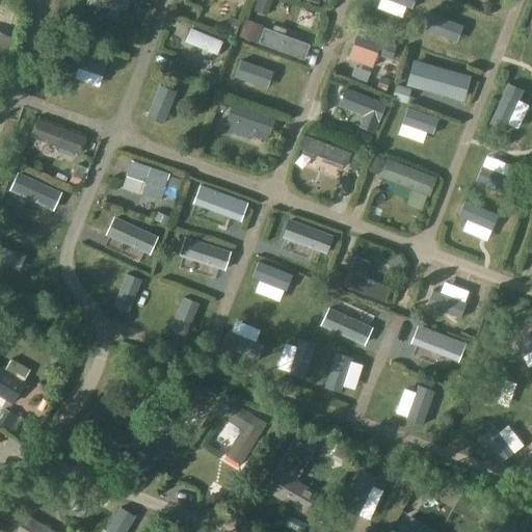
[(86,0),(86,5),(109,9),(108,15),(115,16),(116,10),(126,11),(127,0),(86,0)]
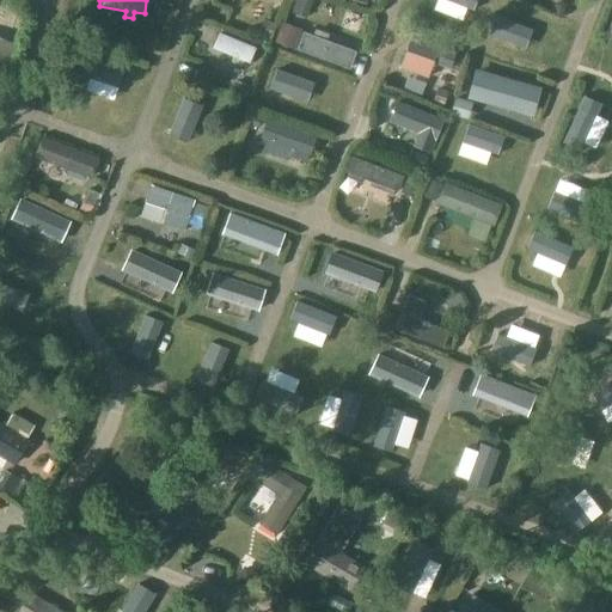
[(446,0),(475,11),(477,0),(446,0)]
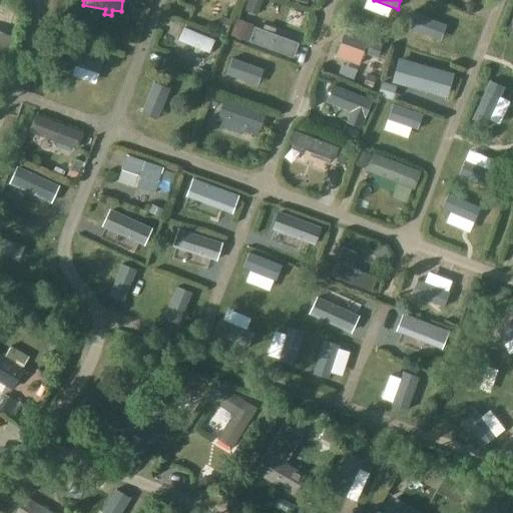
[(415,13),(409,29),(440,40),(446,24),(415,13)]
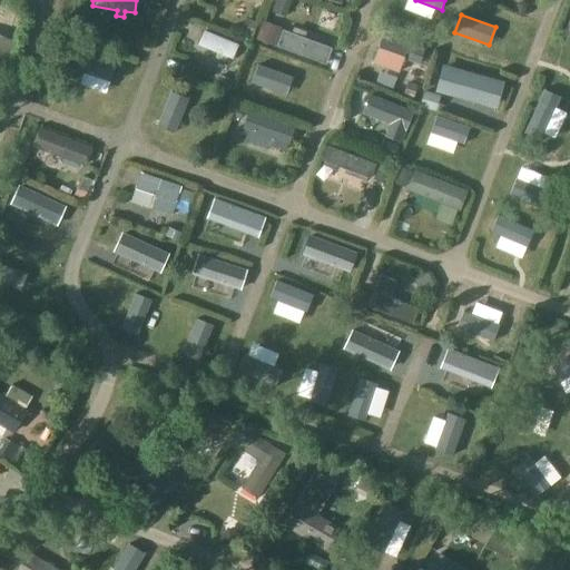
[(282,30),(276,45),(325,64),(331,48),(282,30)]
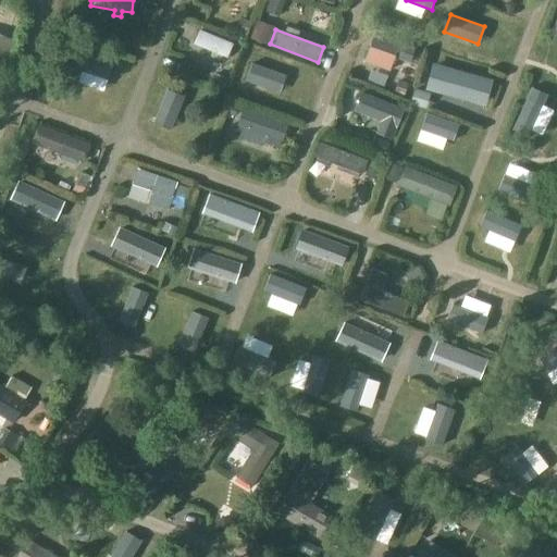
[(0,71),(1,72),(14,42),(0,35),(0,71)]
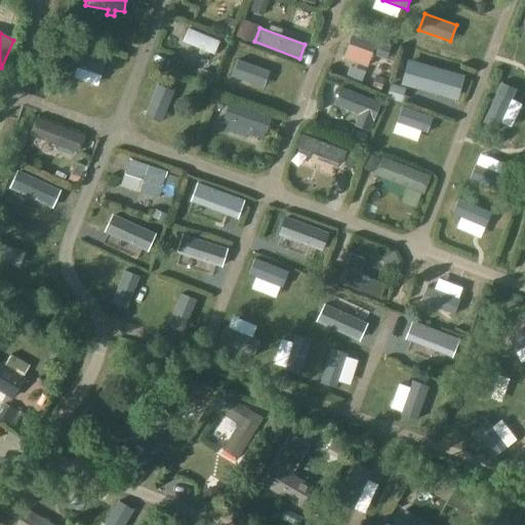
[(385,58),(390,46),(352,33),(342,58),(366,67),(370,53),(385,58)]
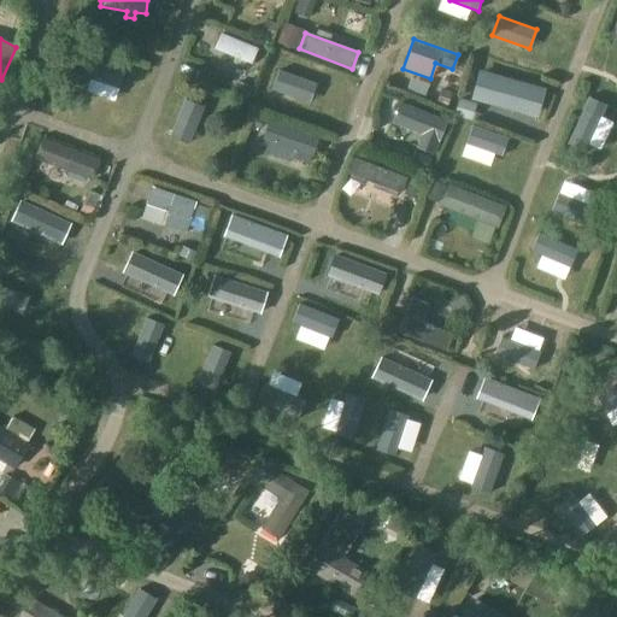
[(217,53),(212,70),(253,82),(258,65),(217,53)]
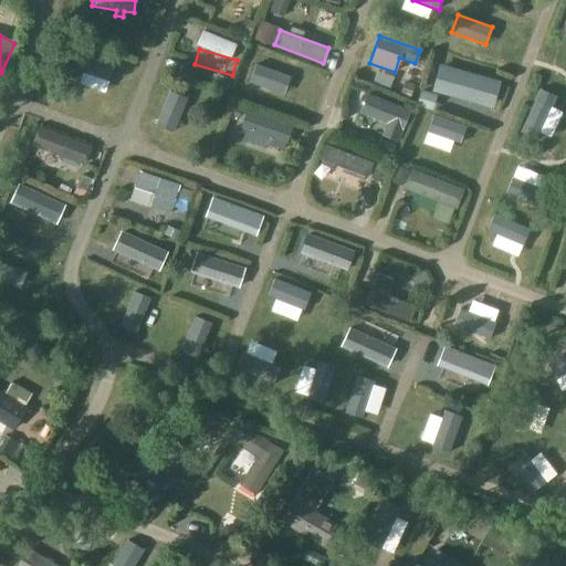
[(81,51),(74,69),(108,82),(115,64),(81,51)]
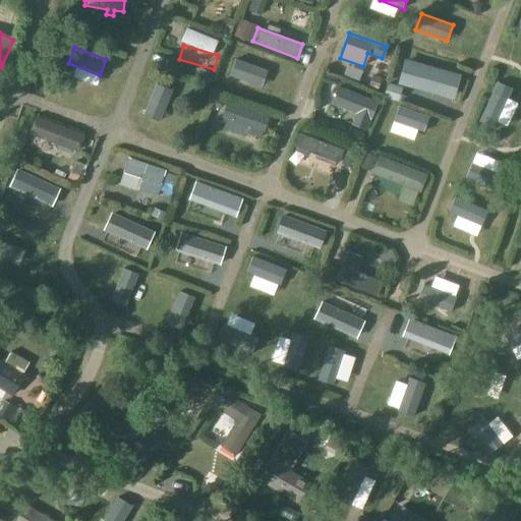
[(235,58),(229,74),(261,85),(267,69),(235,58)]
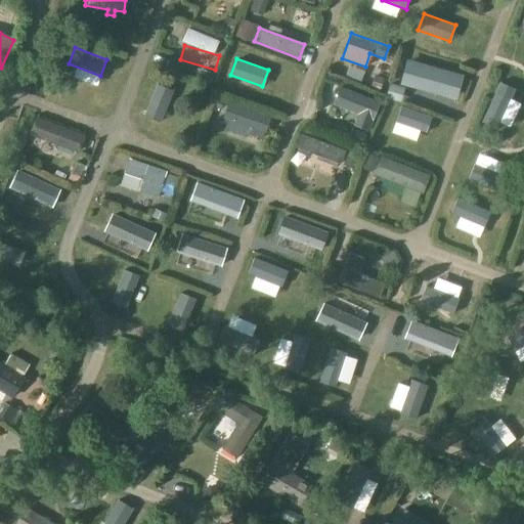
[(453,99),(461,76),(406,60),(401,79),(423,85),(422,90),(453,99)]
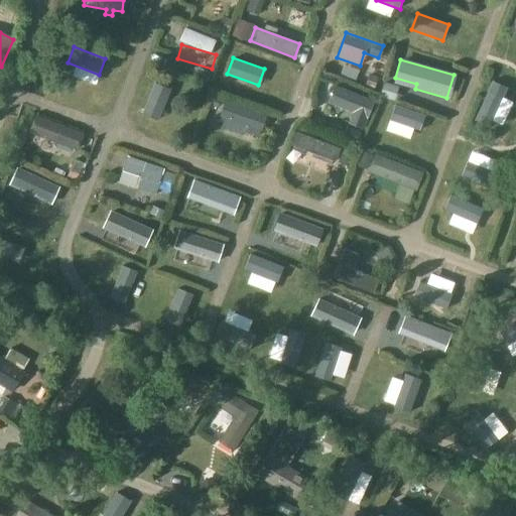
[(69,69),(65,85),(103,96),(108,79),(69,69)]
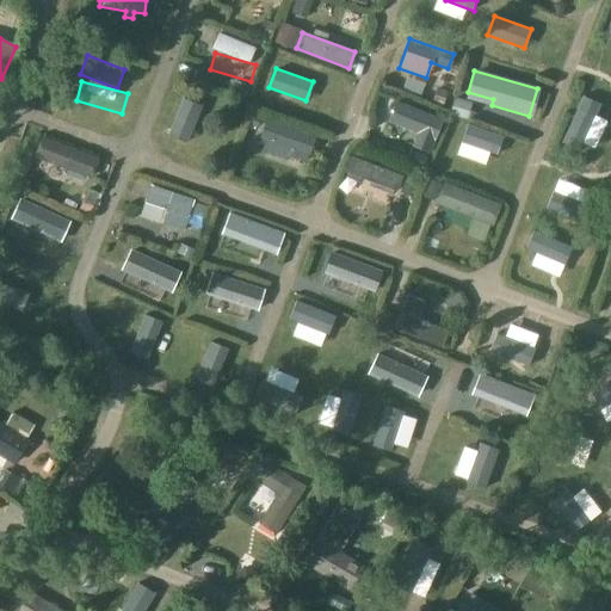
[(581,96),(560,143),(576,150),(598,103),(581,96)]
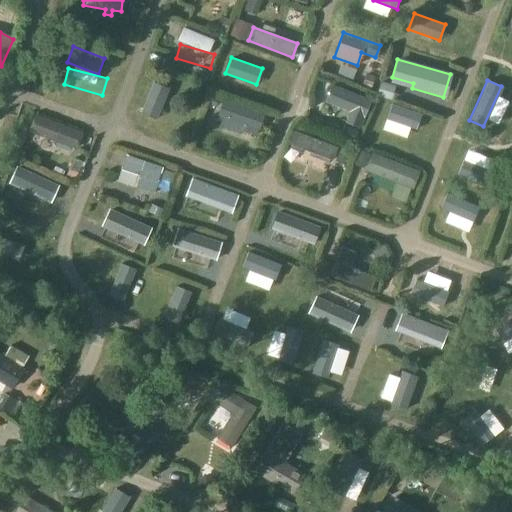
[(152,81),(140,112),(156,118),(168,88),(152,81)]
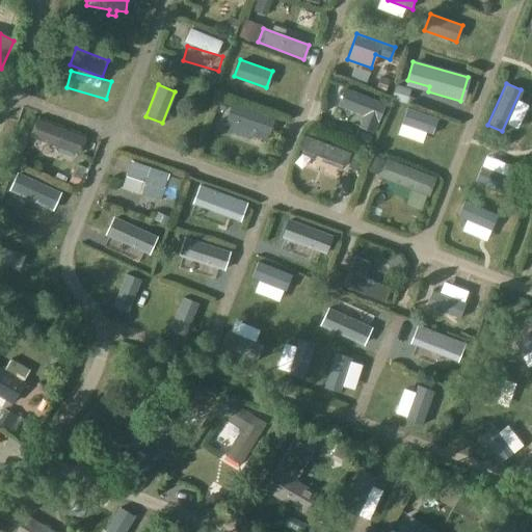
[(377,122),(383,105),(344,88),(337,106),(362,116),(357,127),(372,133),(376,122),(377,122)]
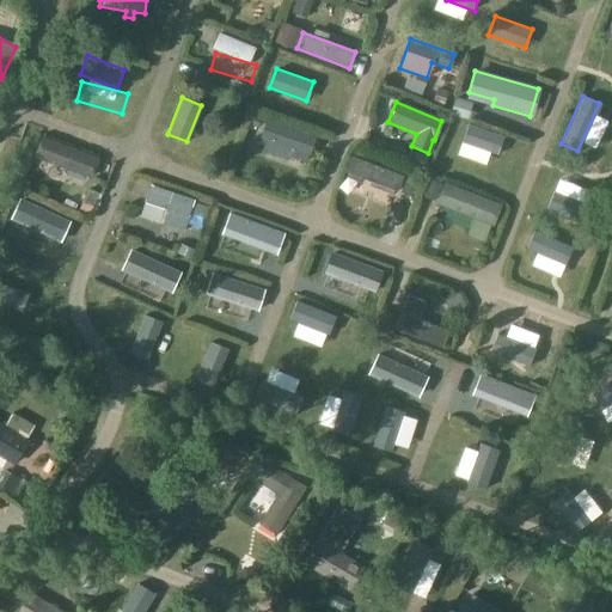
[(469,123),(463,141),(497,153),(503,136),(469,123)]
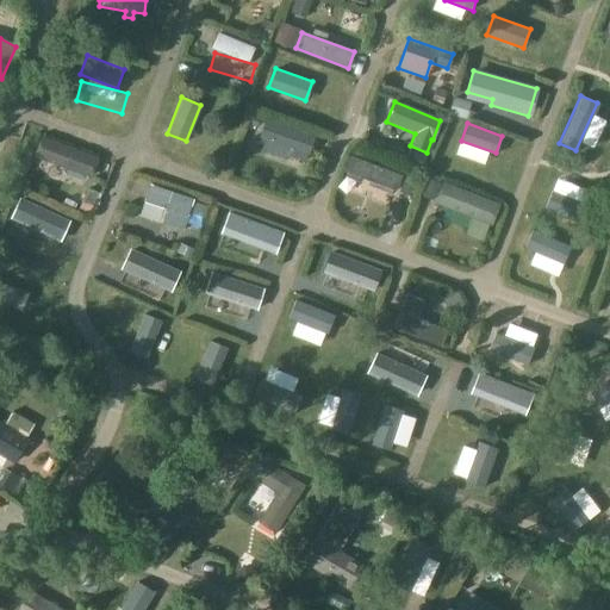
[(41,138),(33,156),(69,170),(68,175),(75,178),(78,173),(89,178),(97,159),(41,138)]
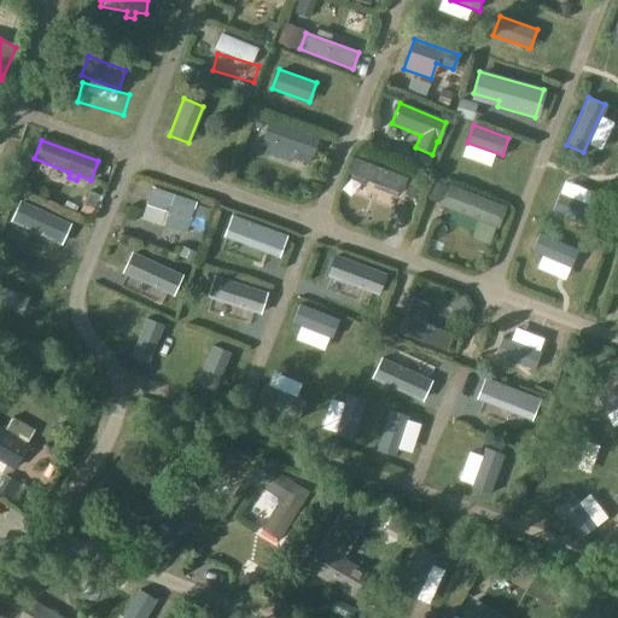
[(268,140),(261,158),(312,176),(318,158),(268,140)]
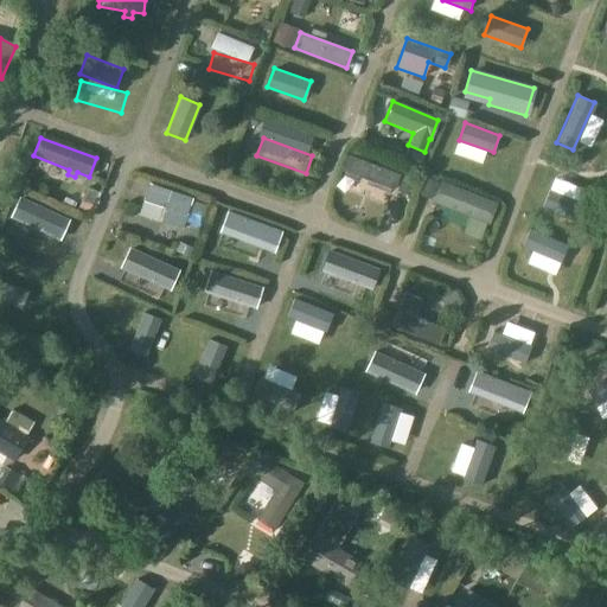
[(347,154),(342,172),(393,191),(400,174),(347,154)]
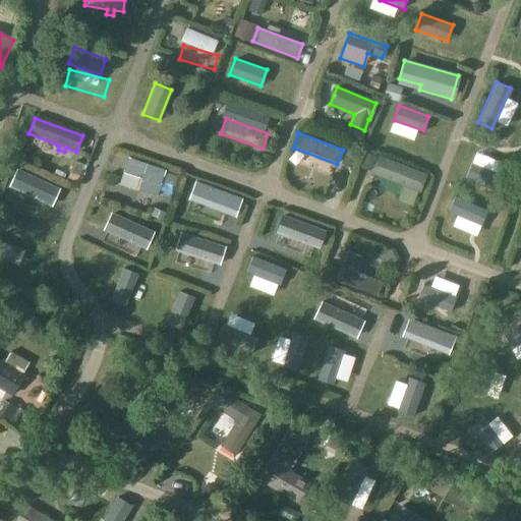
[(33,141),(29,153),(72,168),(76,157),(33,141)]
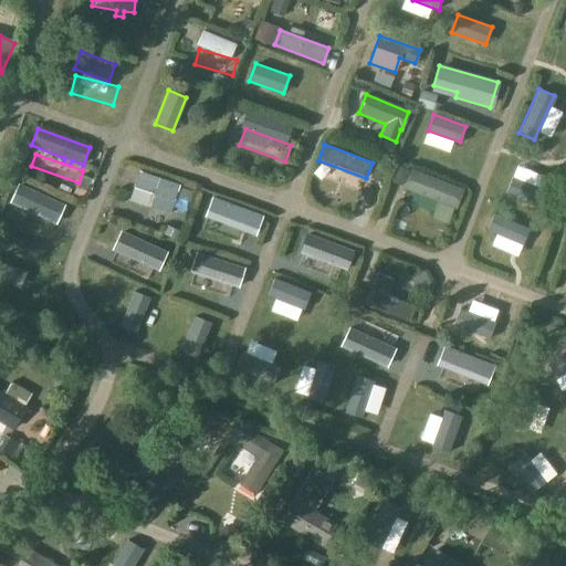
[(409,170),(402,189),(454,209),(462,190),(409,170)]
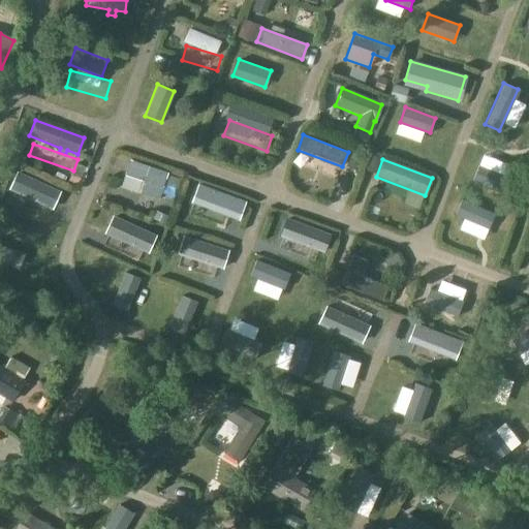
[(158,198),(166,174),(129,161),(125,175),(144,181),(139,192),(158,198)]
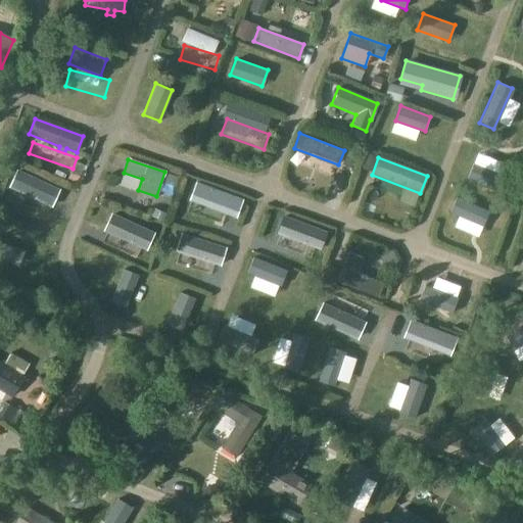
[(473,163),(467,180),(498,192),(505,176),(473,163)]
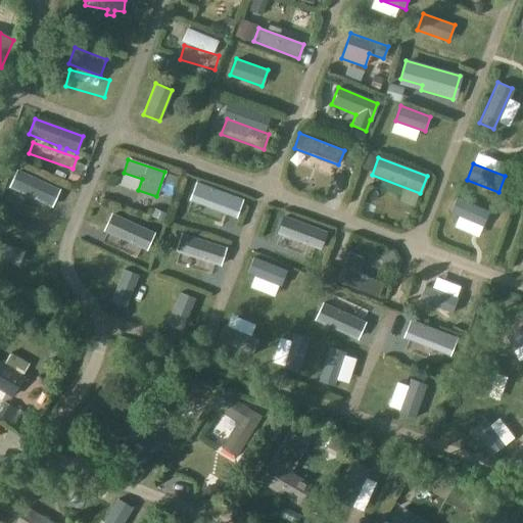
[(17,172),(10,187),(52,206),(58,191),(17,172)]
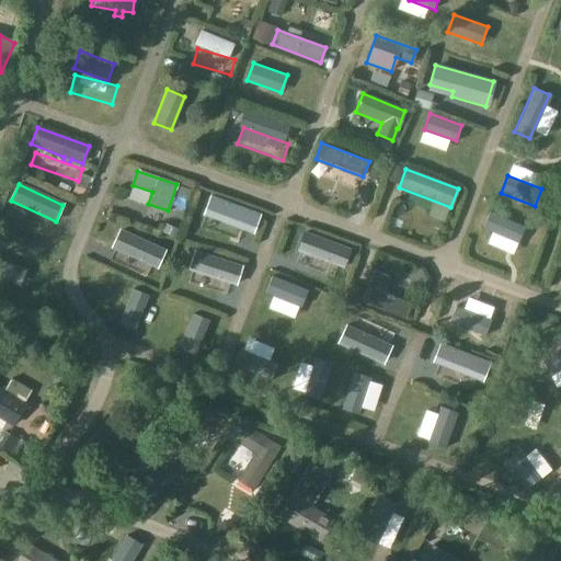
[(216,198),(208,218),(252,233),(260,215),(216,198)]
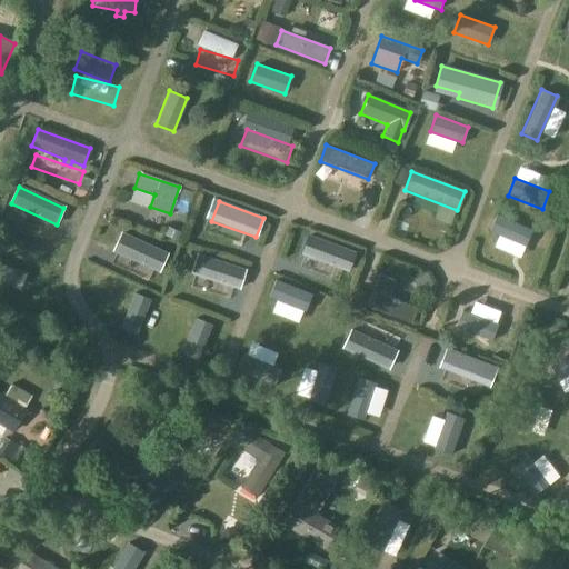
[(497,217),(491,235),(526,248),(532,230),(497,217)]
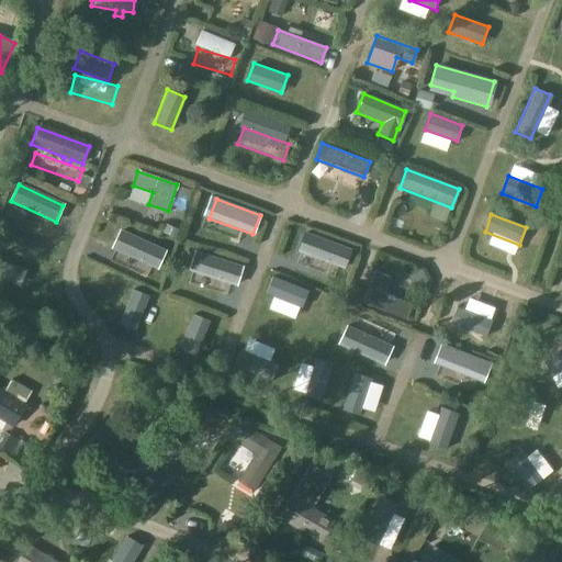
[(120,227),(112,246),(158,267),(167,248),(120,227)]
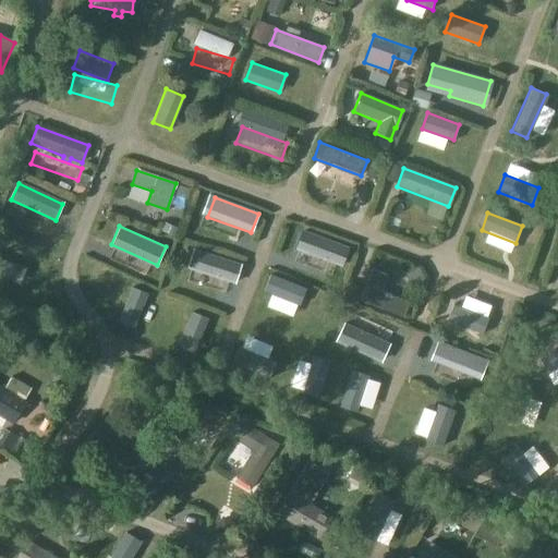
[(302,229),(294,250),(341,267),(349,246),(340,243),(302,229)]
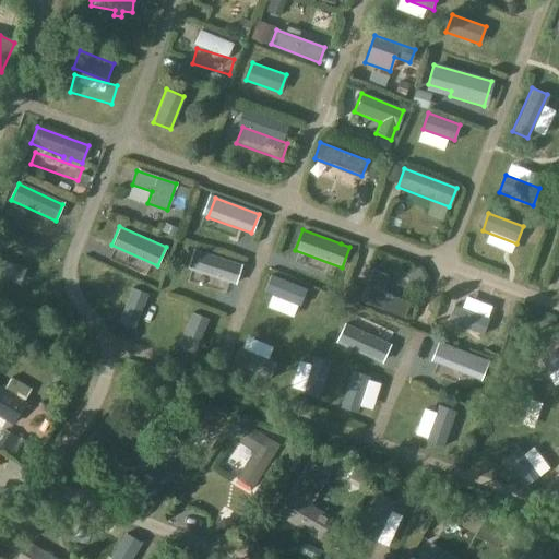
[(193,248),(188,268),(235,283),(241,263),(193,248)]
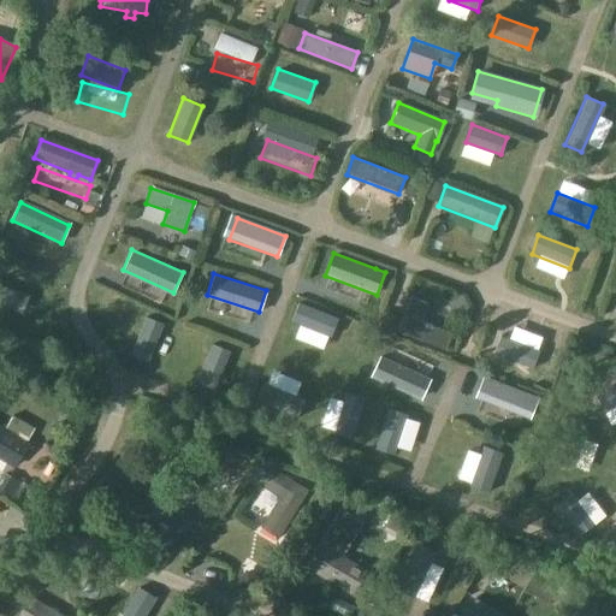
[(0,284),(0,304),(22,314),(29,296),(0,284)]
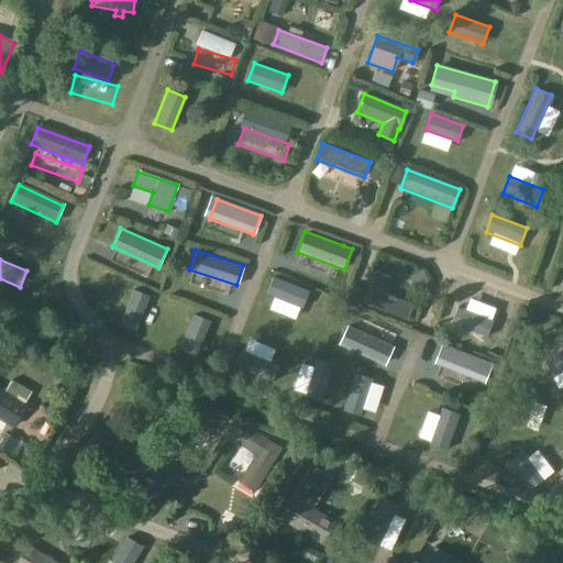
[(273,277),(266,293),(300,307),(307,291),(273,277)]
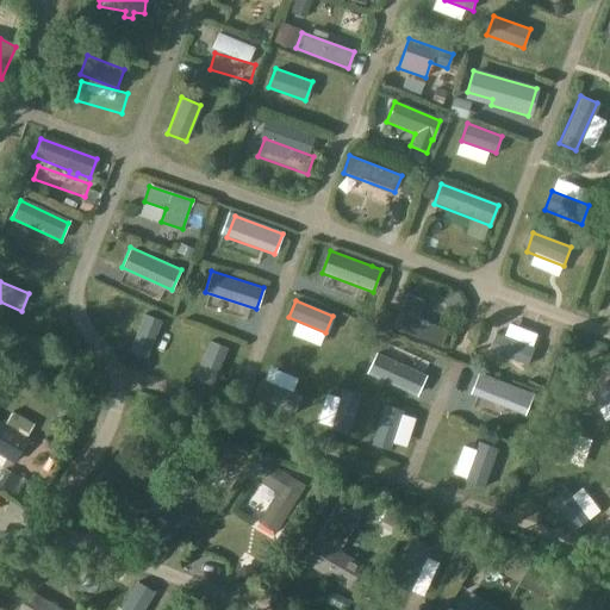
[(143,315),(128,352),(145,358),(160,322),(143,315)]
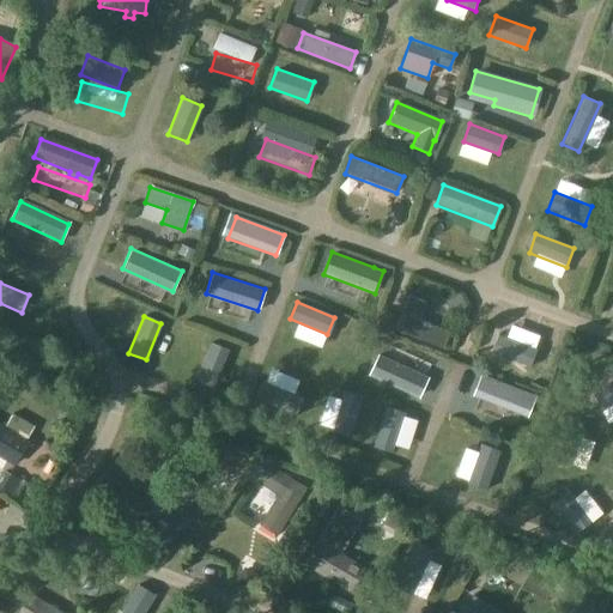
[(210,344),(195,381),(212,387),(226,350),(210,344)]
